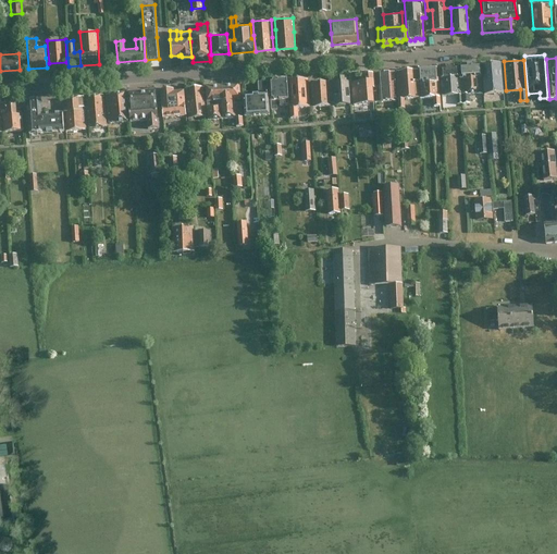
[(503,91),(500,61),(481,63),(483,94),(503,91)]
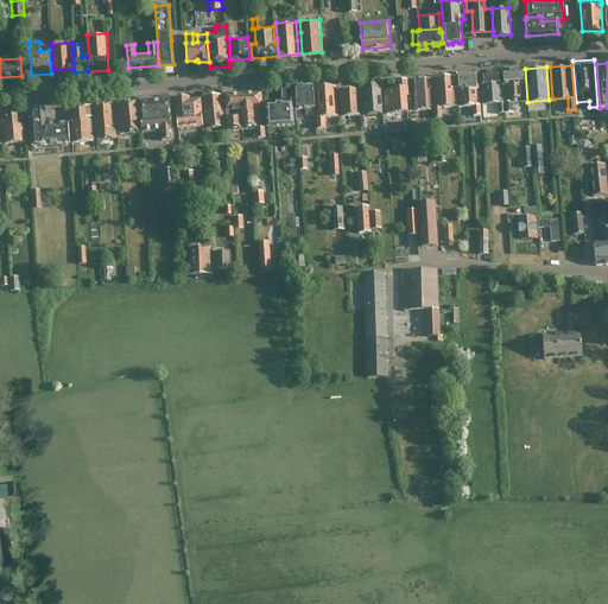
[(502,101),(502,89),(501,81),(500,70),(495,71),(493,69),(488,70),(487,71),(480,72),(481,91),(482,102),(498,101),(499,112),(505,110),(504,101),(502,101)]
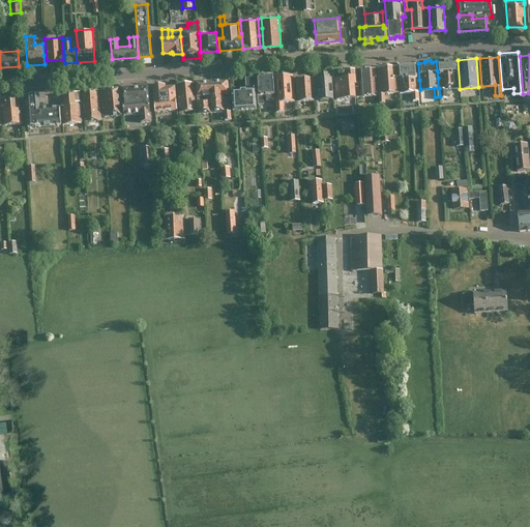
[(446,96),(446,87),(458,87),(457,71),(458,71),(457,60),(437,61),(439,88),(440,96),(446,96)]
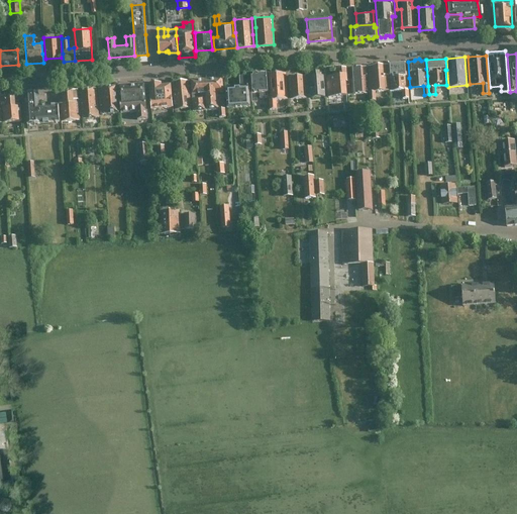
[(388,63),(389,74),(395,73),(395,75),(407,74),(406,62),(388,63)]
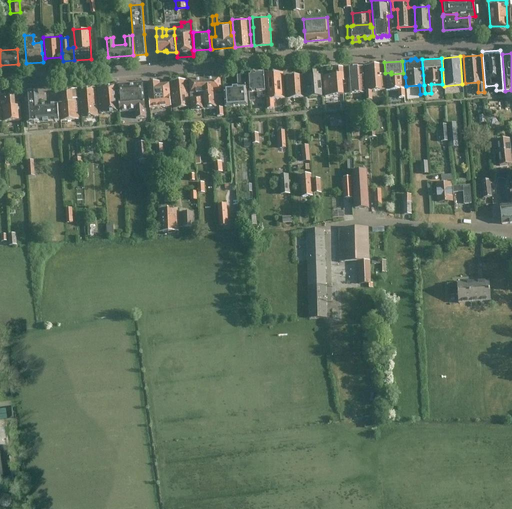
[(385,88),(384,75),(383,62),(364,64),(366,98),(371,97),(371,89),(385,88)]
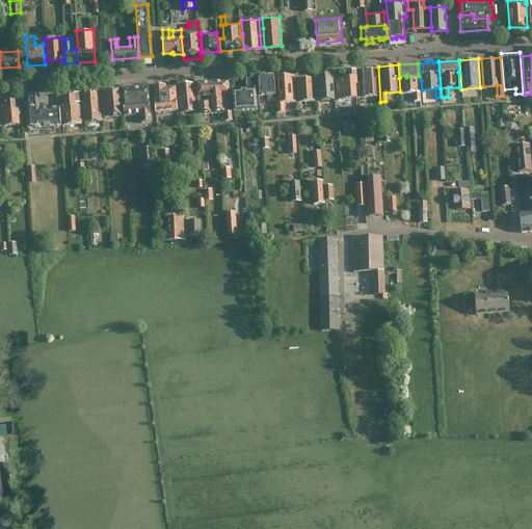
[(360,85),(356,85),(356,97),(360,97),(379,95),(377,80),(376,67),(356,69),(357,81),(358,81),(360,85)]
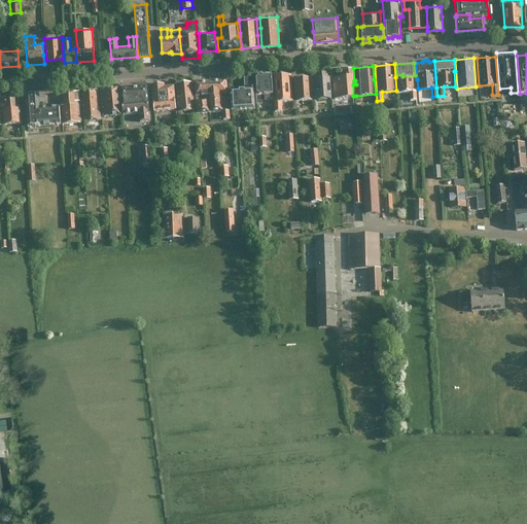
[(354,80),(353,68),(344,69),(344,75),(332,76),(334,97),(353,96),(351,80),(354,80)]
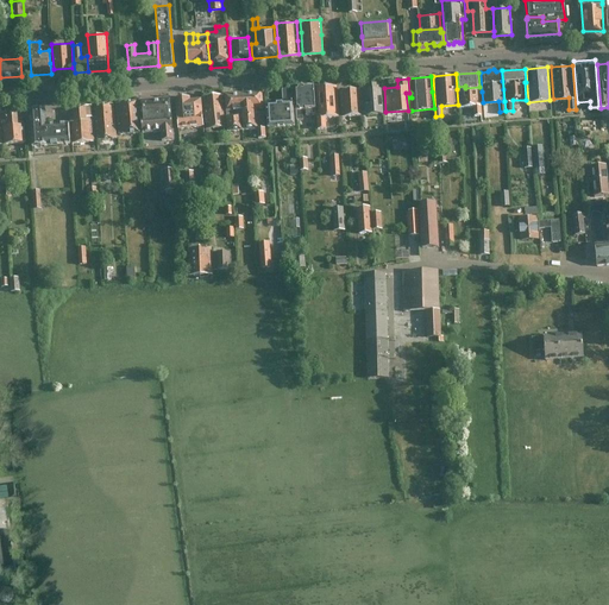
[(376,88),(376,81),(368,82),(368,89),(365,89),(366,113),(382,112),(381,88),(376,88)]
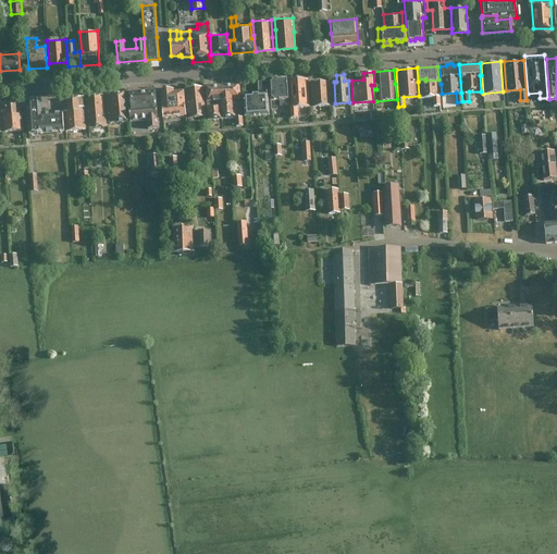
[(280,76),(277,78),(269,79),(271,108),(276,108),(276,99),(279,98),(279,103),(288,102),(286,78),(284,76),(280,76)]
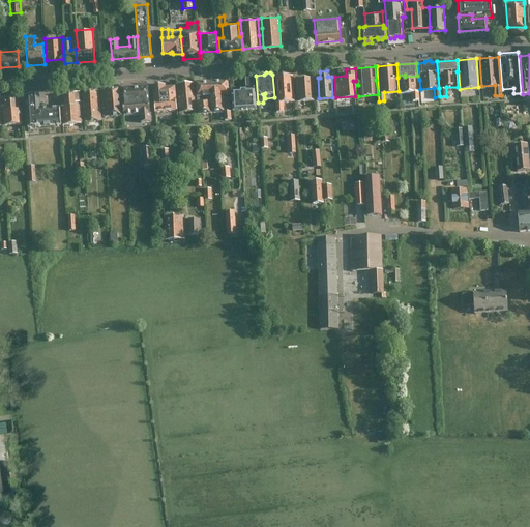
[(283,110),(283,100),(294,100),(292,72),(273,75),(276,111),(283,110)]
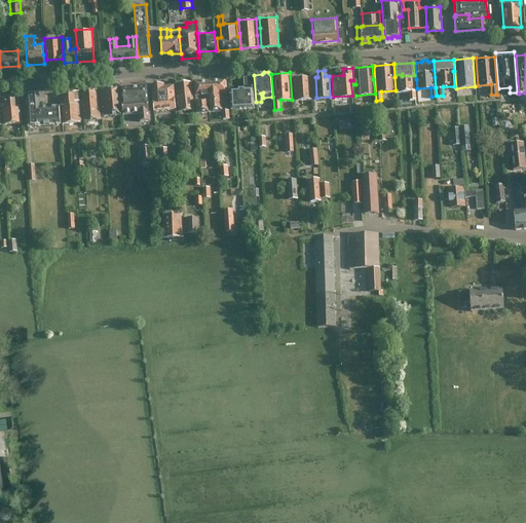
[(416,98),(415,89),(414,75),(402,76),(402,74),(396,75),(397,91),(409,90),(410,98),(416,98)]
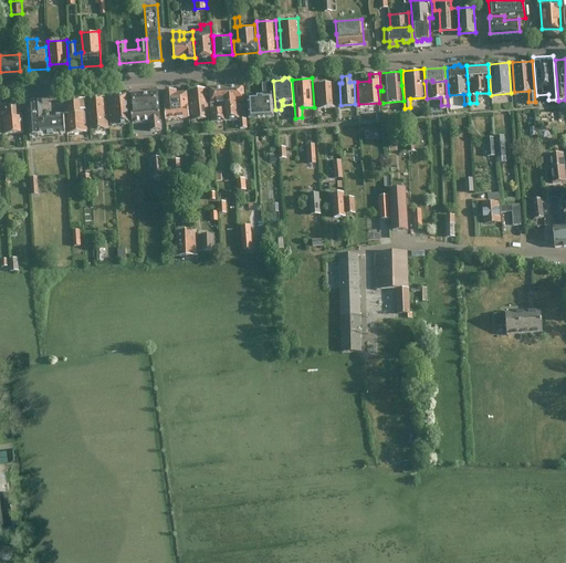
[(336,105),(334,81),(315,82),(317,106),(336,105)]
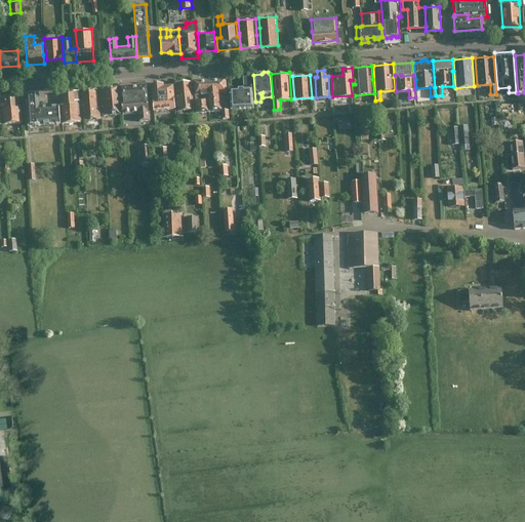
[(252,87),(251,76),(243,76),(244,88),(229,89),(231,109),(253,107),(252,87)]
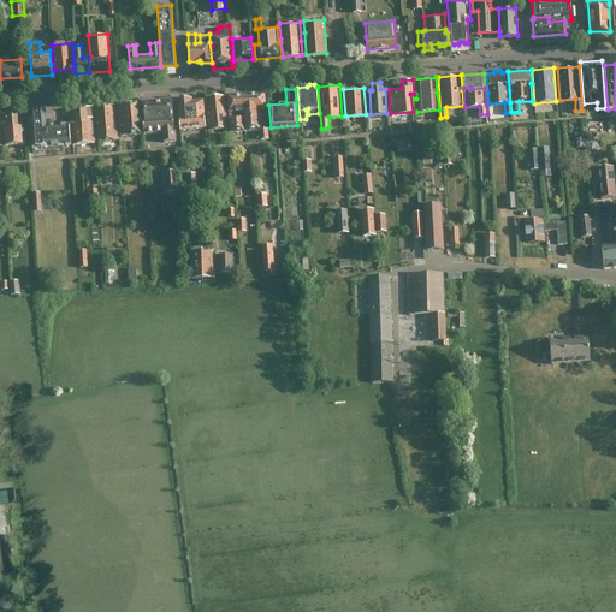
[(260,108),(266,107),(264,90),(246,91),(247,106),(254,105),(255,111),(260,111),(260,108)]
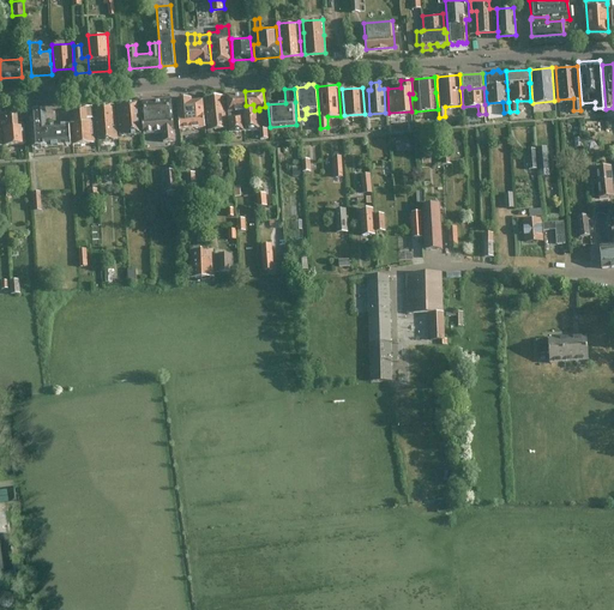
[(226,92),(227,107),(239,107),(238,103),(240,103),(241,109),(246,108),(246,106),(245,91),(226,92)]
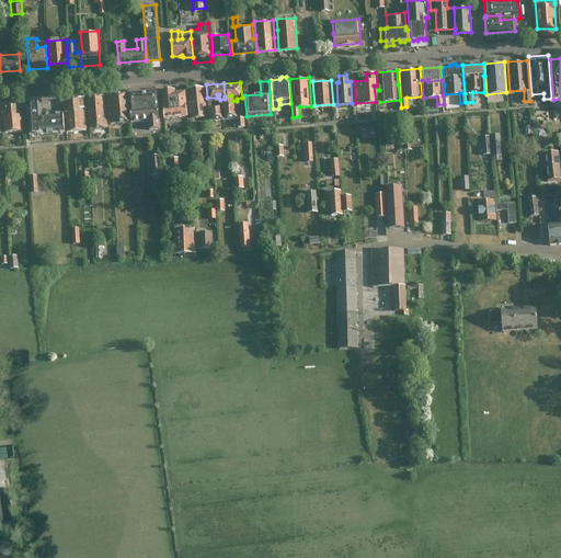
[(205,84),(185,87),(187,101),(190,117),(208,115),(206,98),(205,84)]
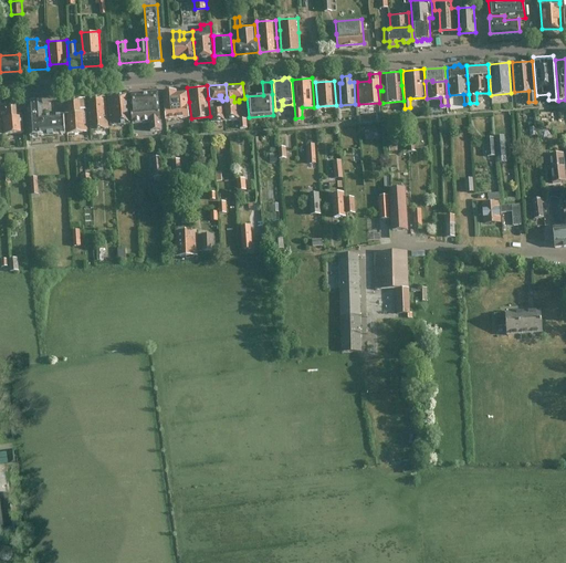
[(187,103),(186,90),(176,91),(176,89),(163,90),(166,118),(189,116),(188,103),(187,103)]
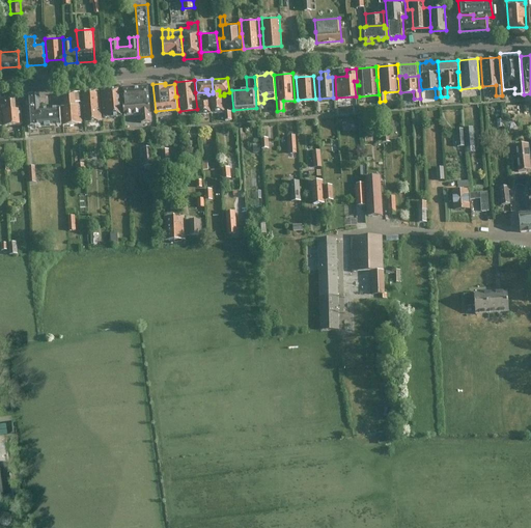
[(150,120),(150,112),(147,84),(121,86),(123,114),(140,113),(141,120),(150,120)]
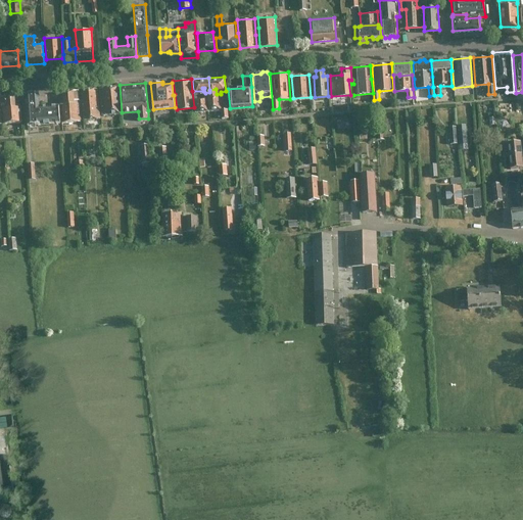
[(101,114),(121,112),(117,85),(99,87),(101,114)]
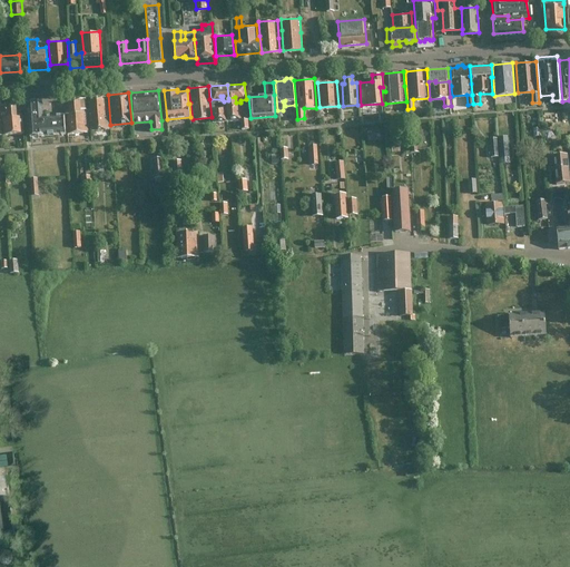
[(108,127),(106,95),(87,97),(90,129),(108,127)]
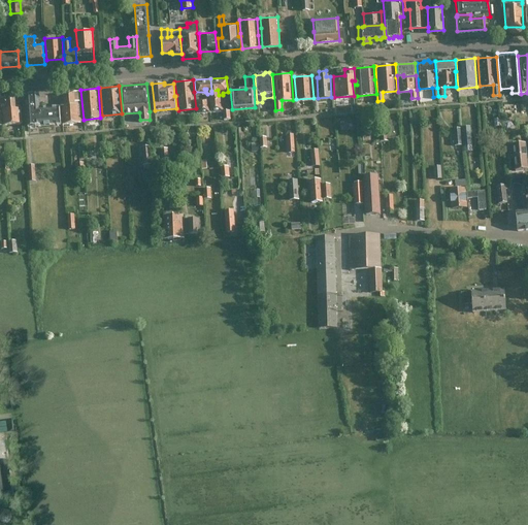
[(205,92),(195,92),(197,112),(209,110),(208,98),(211,98),(211,93),(207,94),(206,89),(204,89),(205,92)]
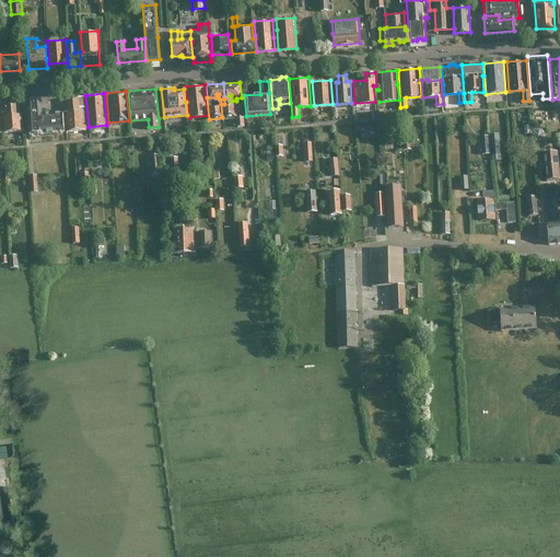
[(83,95),(62,96),(63,109),(63,111),(66,130),(86,128),(85,109),(83,109),(83,106),(84,106),(83,95)]
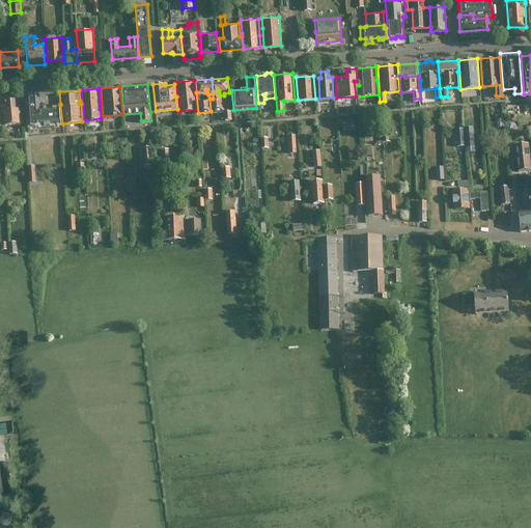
[(210,99),(211,111),(224,110),(224,118),(231,118),(229,96),(224,96),(224,95),(220,95),(219,90),(213,91),(213,93),(213,99),(210,99)]
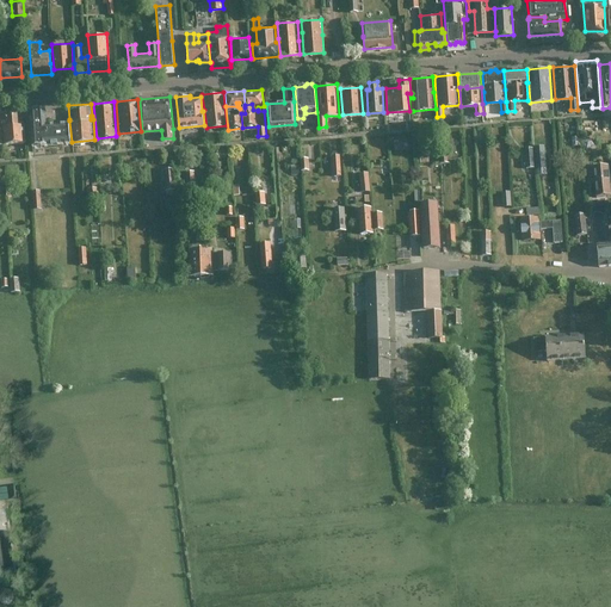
[(29,109),(31,144),(47,144),(47,143),(71,141),(69,122),(45,123),(44,107),(29,109)]
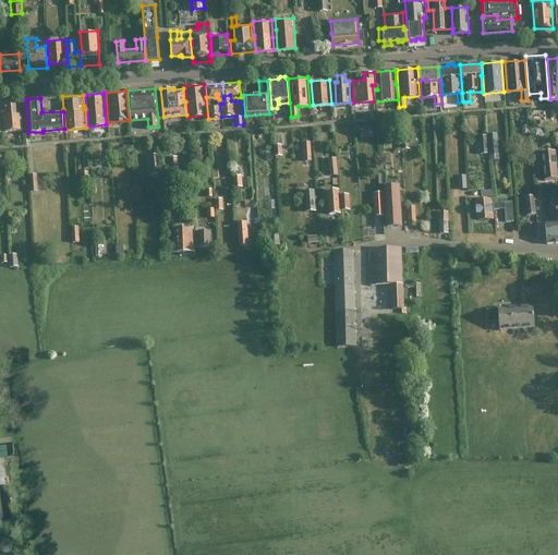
[(0,113),(0,115),(2,113),(21,112),(20,99),(0,100),(0,108),(4,108),(4,110),(0,110),(0,113)]
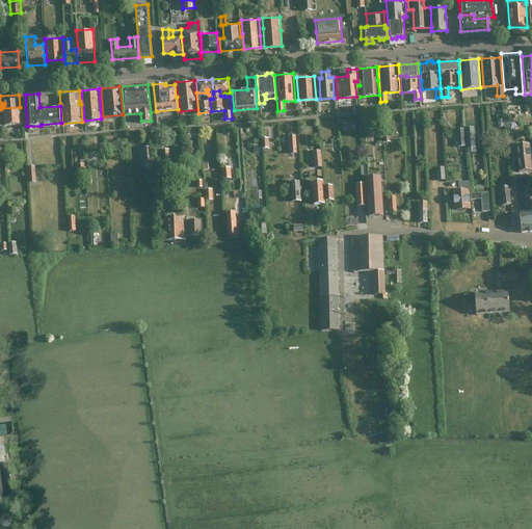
[(2,108),(3,125),(22,123),(21,115),(20,107),(2,108)]
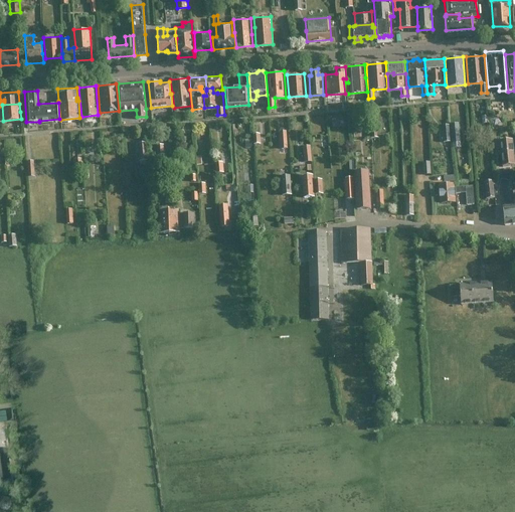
[(458,122),(451,123),(452,142),(460,141),(458,122)]
